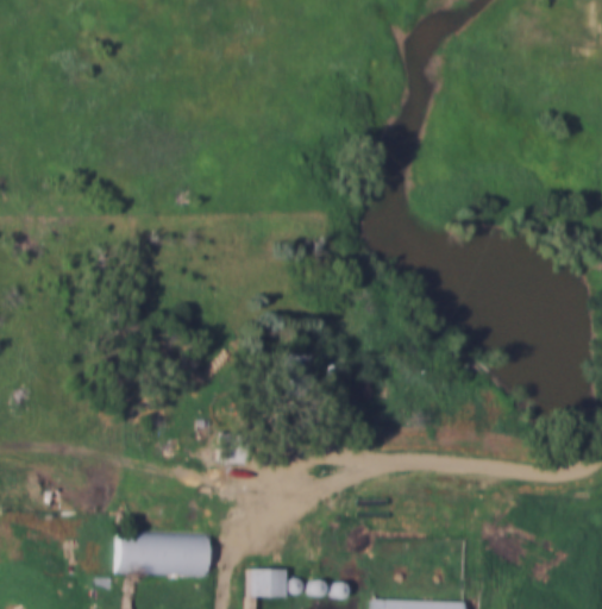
[(220,431),(251,433),(250,458),(219,457),(220,431)]
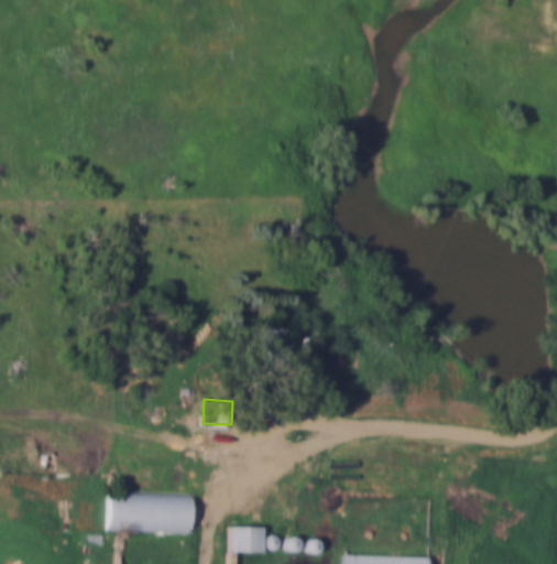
[(194,492),(194,533),(109,533),(109,492),(194,492)]
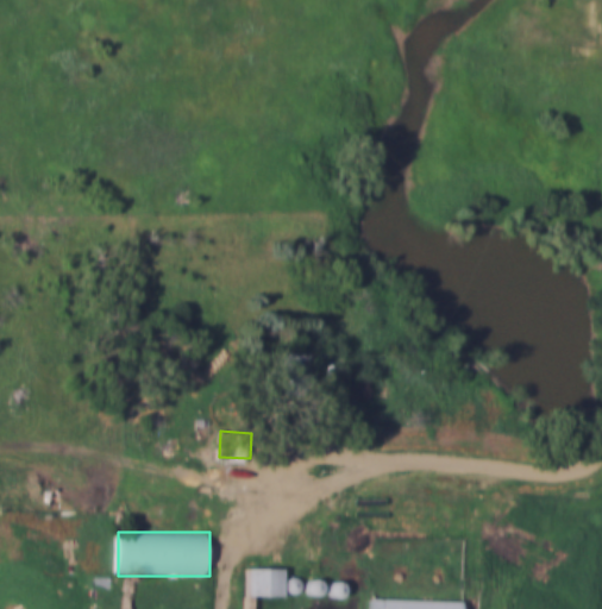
[(248,567),(282,569),(282,597),(246,596),(248,567)]
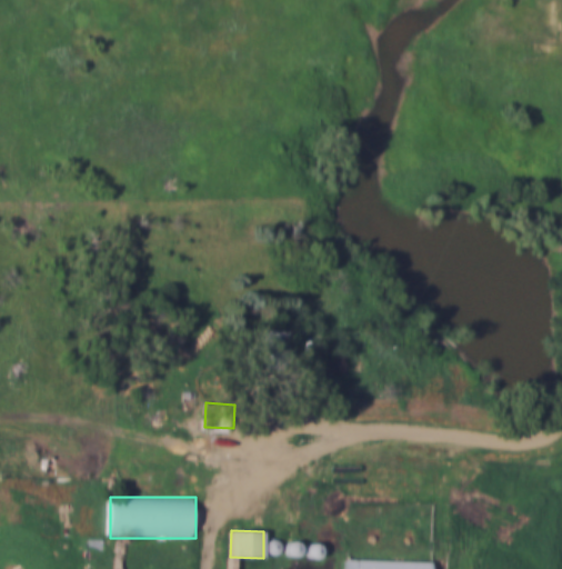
[(282,548),(281,542),(276,539),(270,541),(267,546),(269,551),(273,555),(279,552),(282,548)]
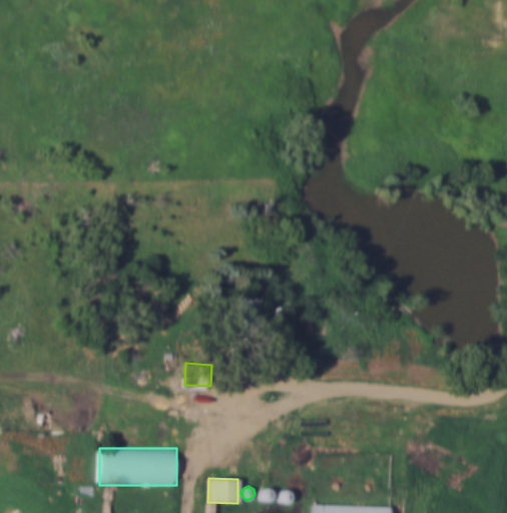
[(271,496),(269,490),(265,488),(260,489),(257,494),(259,499),(263,502),(268,500),(271,496)]
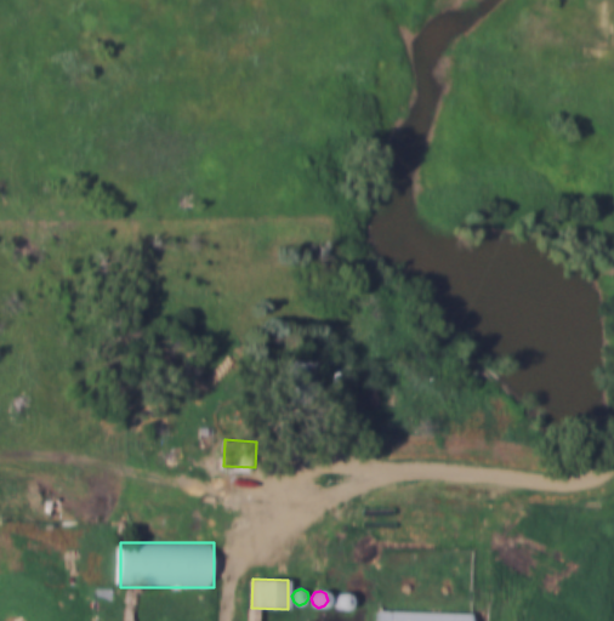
[(351,603),(350,597),(344,593),(337,596),(334,600),(336,607),(341,610),(348,608),(351,603)]
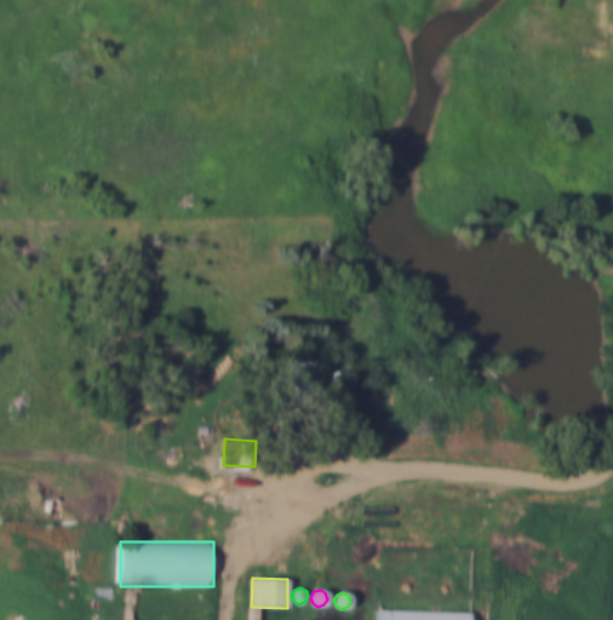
[(382,619),(383,609),(473,614),(471,619),(382,619)]
